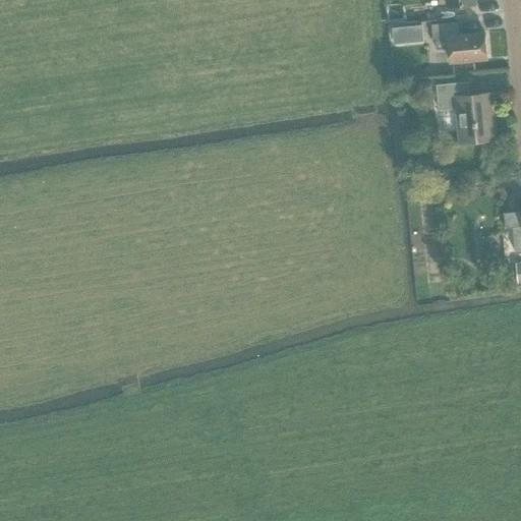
[(449,49),(450,63),(487,59),(485,35),(459,38),(457,23),(431,25),(432,41),(436,41),(436,50),(449,49)]
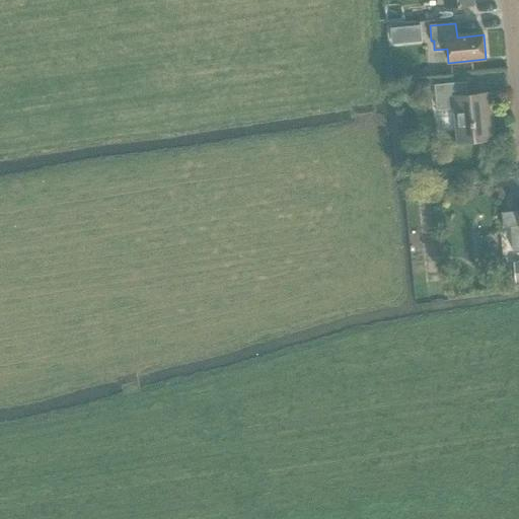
[(421,25),(412,25),(413,43),(422,42),(421,25)]
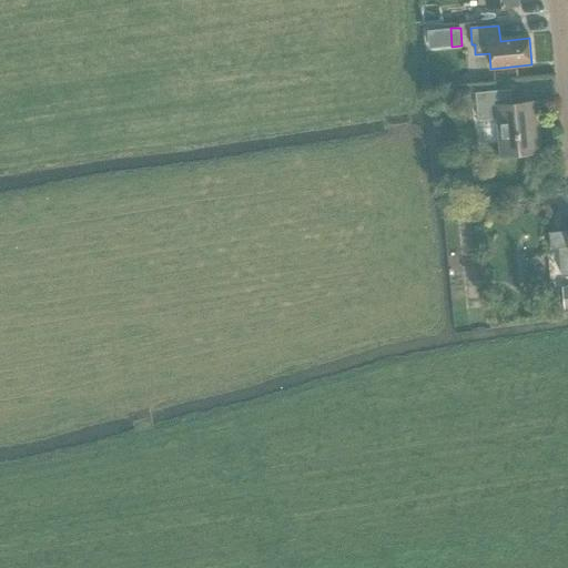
[(456,102),(470,101),(469,89),(455,90),(456,102)]
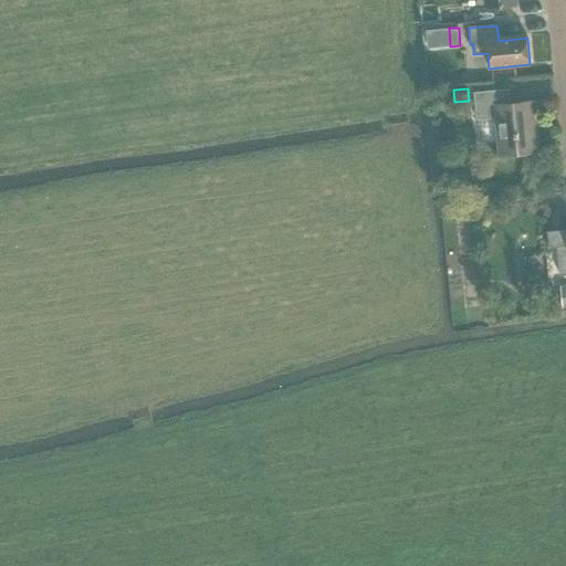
[(500,155),(538,152),(534,103),(510,105),(509,90),(474,93),(477,121),(496,118),(500,155)]
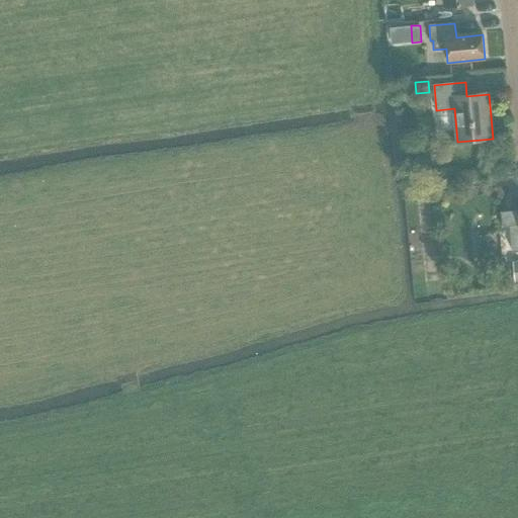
[(517,225),(509,227),(512,253),(517,252),(517,225)]
